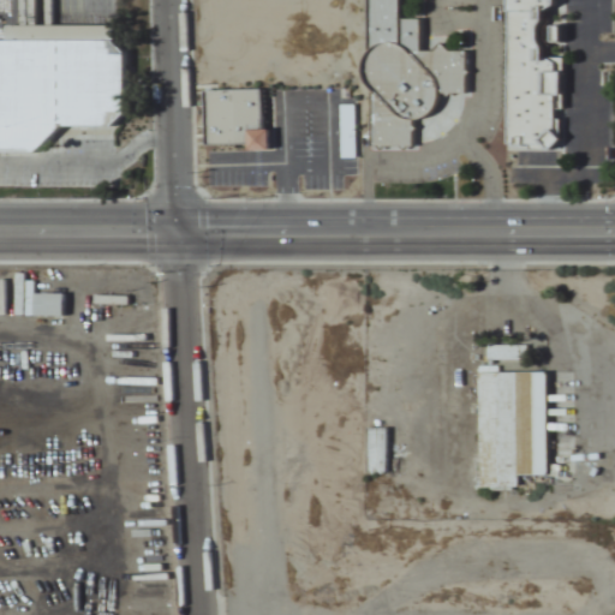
[(372,0),(370,147),(415,148),(416,132),(430,133),(430,118),(459,119),(459,96),(467,96),(469,51),(421,49),(422,19),(400,19),(400,0),(372,0)]
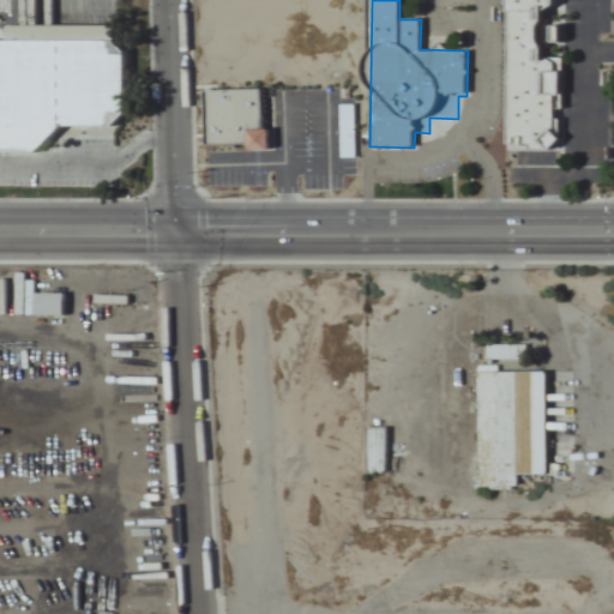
[(507,0),(507,148),(559,148),(560,59),(541,59),(542,7),(558,7),(558,0),(507,0)]
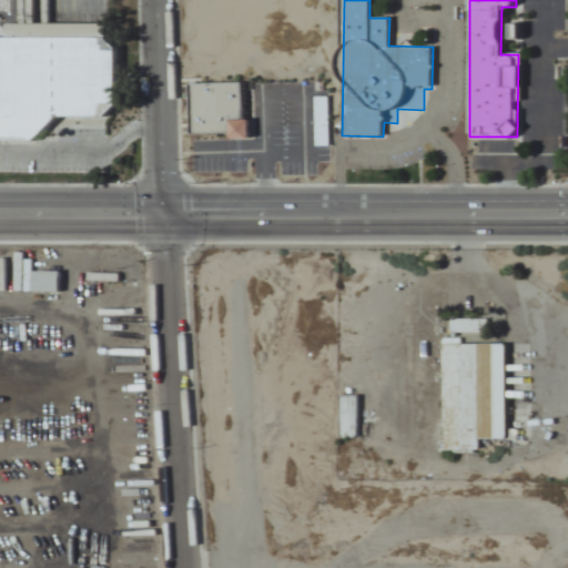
[(0,38),(0,142),(41,143),(41,119),(113,119),(113,24),(6,23),(6,39),(0,38)]
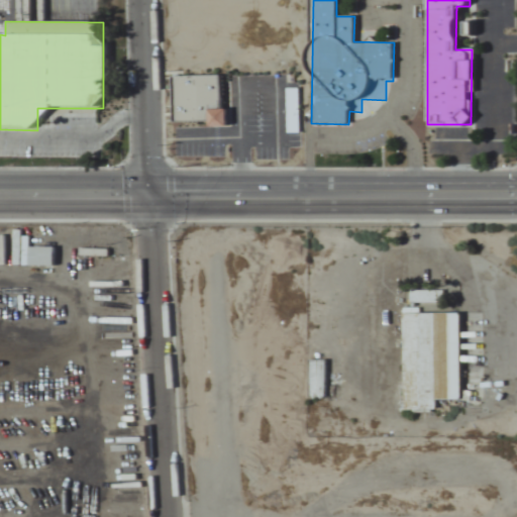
[(174,76),(174,124),(224,124),(224,75),(174,76)]
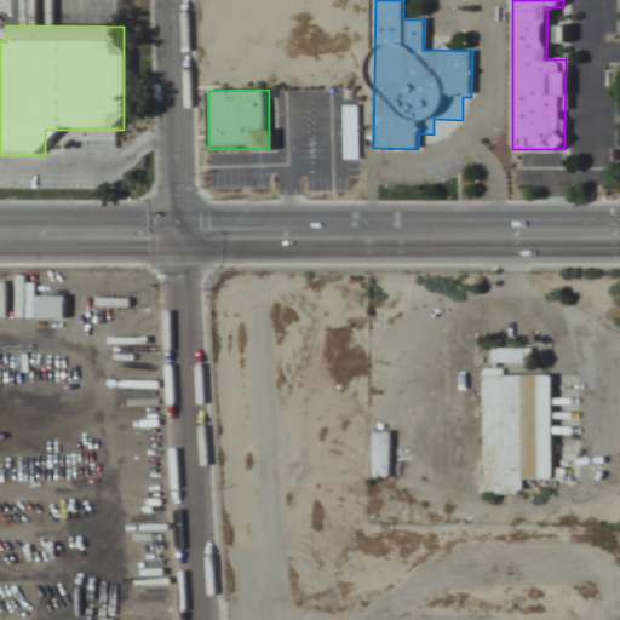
[(64,297),(38,297),(38,317),(64,317),(64,297)]
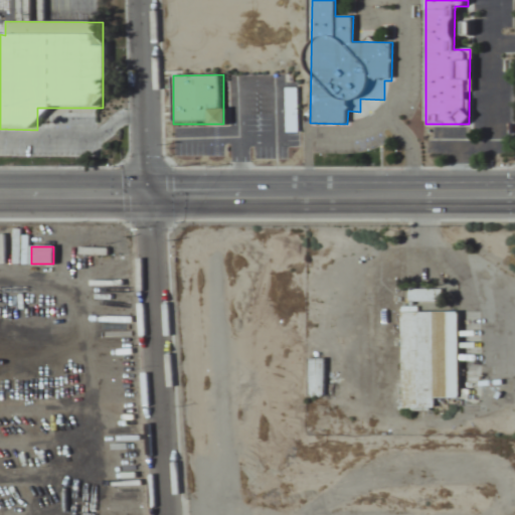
[(404,410),(436,409),(436,399),(460,399),(459,312),(403,313),(404,410)]
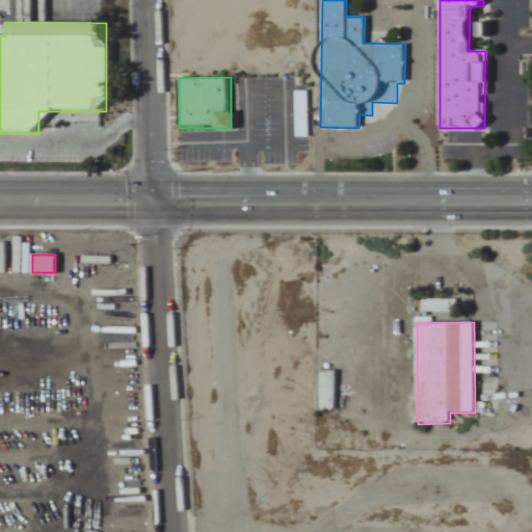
[(320,410),(335,410),(335,372),(320,372),(320,410)]
